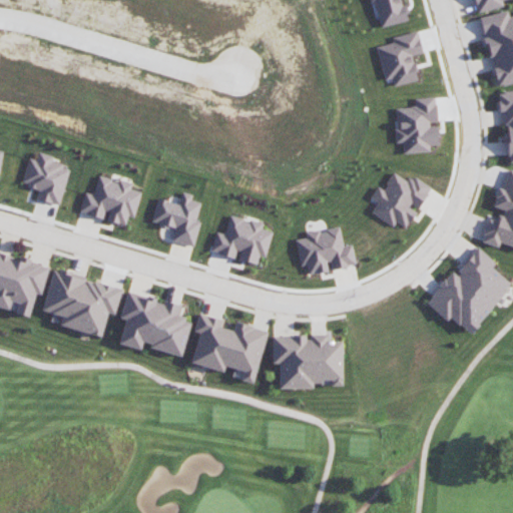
[(380,27),(407,20),(402,0),(369,0),(370,2),(374,1),(380,27)]
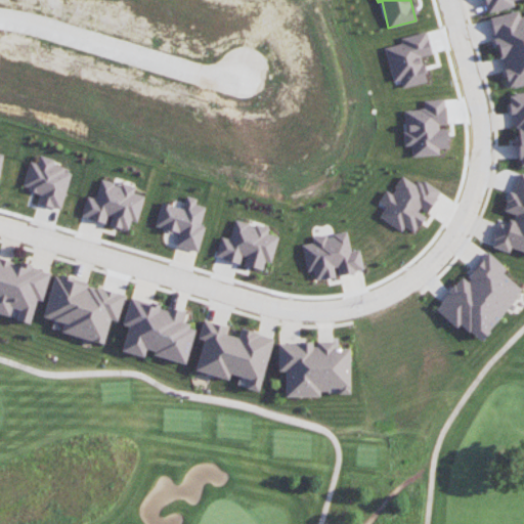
[(484,0),(487,12),(514,6),(512,0),(484,0)]
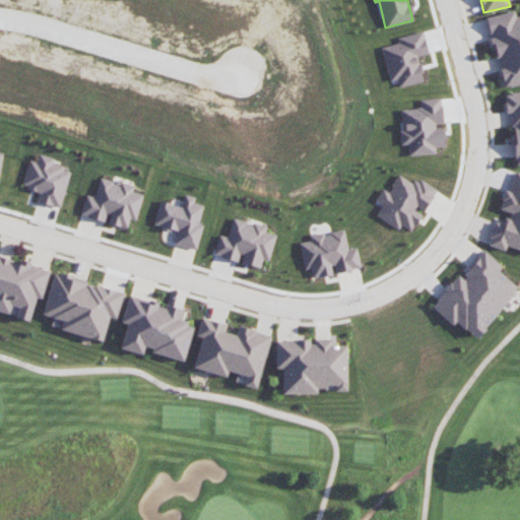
[(519,14),(515,16),(514,10),(486,16),(503,87),(519,83),(519,14)]
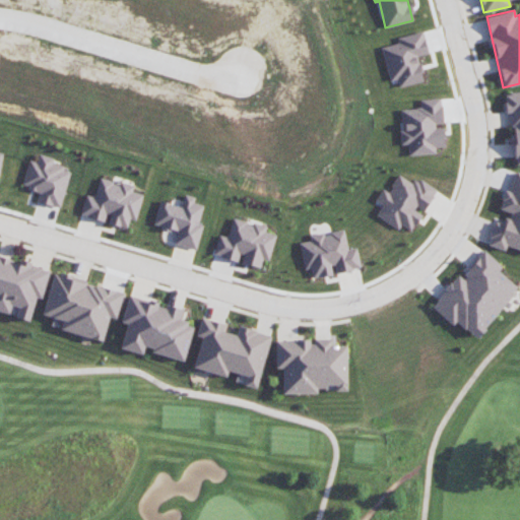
[(428,53),(423,31),(396,38),(398,43),(381,47),(389,81),(396,79),(398,86),(423,81),(416,56),(428,53)]
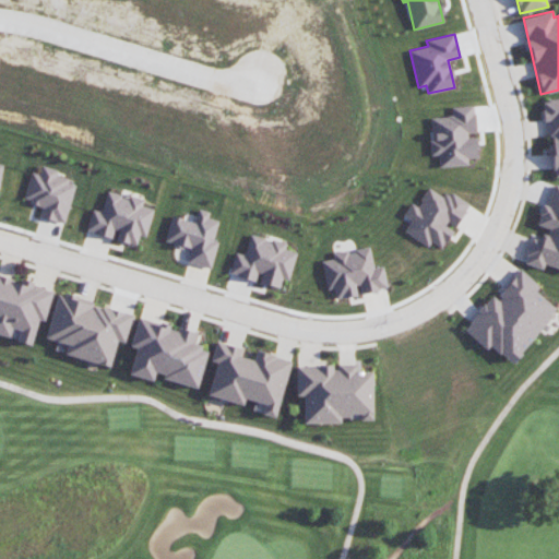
[(558,97),(545,99),(551,177),(558,176),(558,97)]
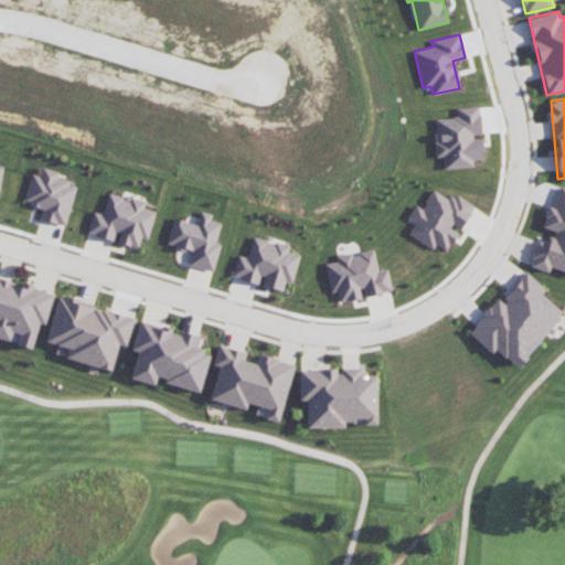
[(444,169),(472,167),(472,160),(482,159),(480,136),(481,136),(479,106),(456,108),(457,117),(435,118),(437,142),(434,142),(435,157),(443,157),(444,169)]
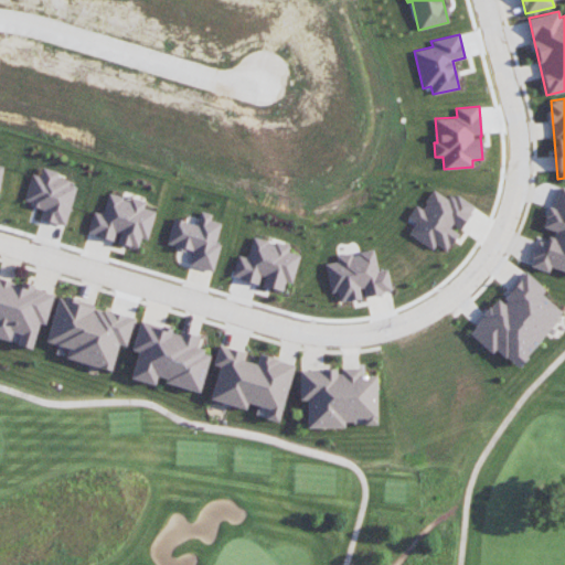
[(77,183),(57,179),(60,171),(43,167),(41,176),(32,173),(24,202),(43,208),(40,219),(66,226),(77,183)]
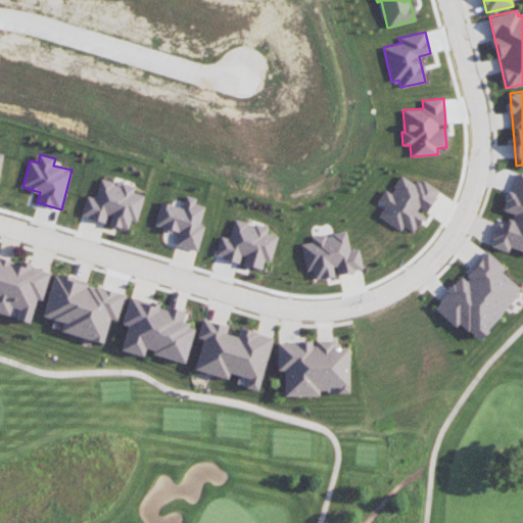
[(522,250),(522,174),(518,172),(511,193),(507,191),(501,209),(511,212),(507,225),(496,222),(489,246),(508,252),(510,247),(522,250)]
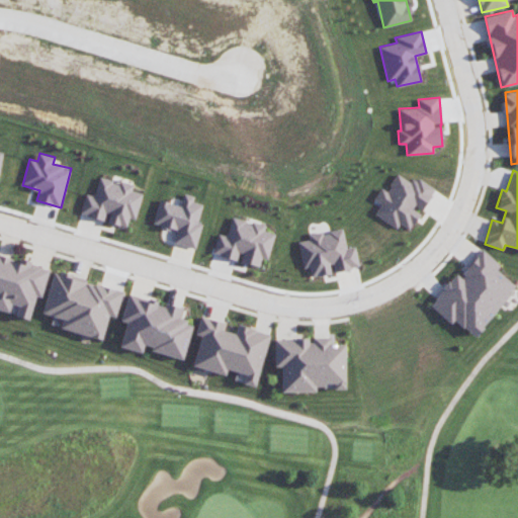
[(374,213),(397,229),(400,224),(409,230),(421,211),(435,188),(416,176),(412,182),(397,173),(385,190),(381,187),(373,199),(380,203),(374,213)]
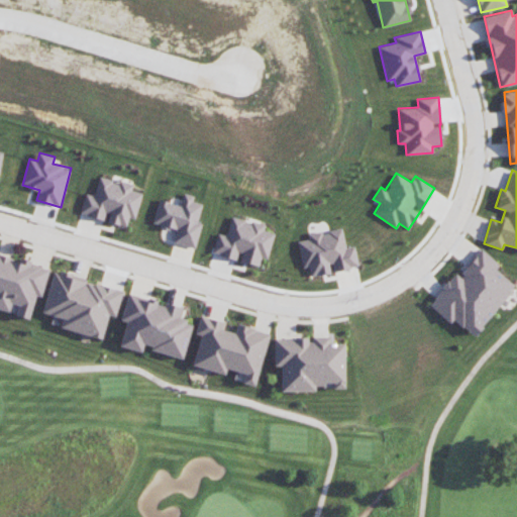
[(80,214),(106,220),(106,221),(126,226),(128,217),(135,219),(142,193),(131,190),(133,185),(99,176),(94,195),(85,193),(80,214)]
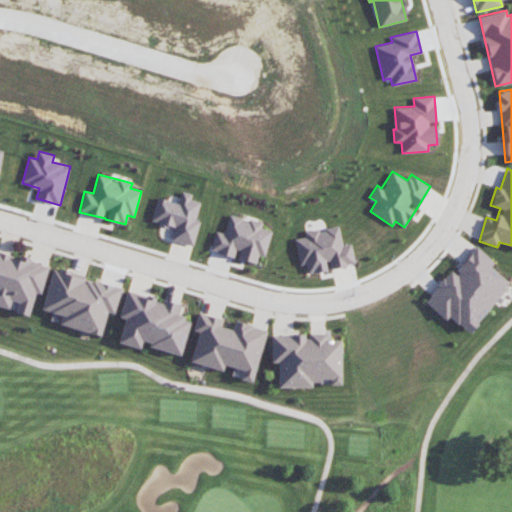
[(193,245),(199,220),(196,220),(200,201),(191,199),(192,193),(181,191),(178,203),(157,197),(151,221),(174,227),(171,240),(193,245)]
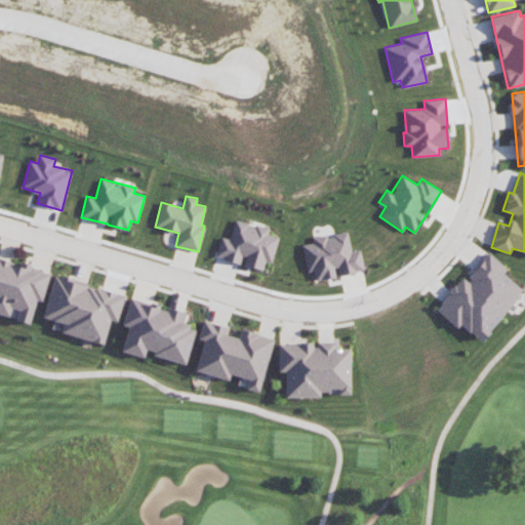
[(214,256),(241,265),(242,265),(263,270),(265,260),(271,263),(279,237),(268,233),(269,229),(235,219),(229,238),(220,236),(214,256)]
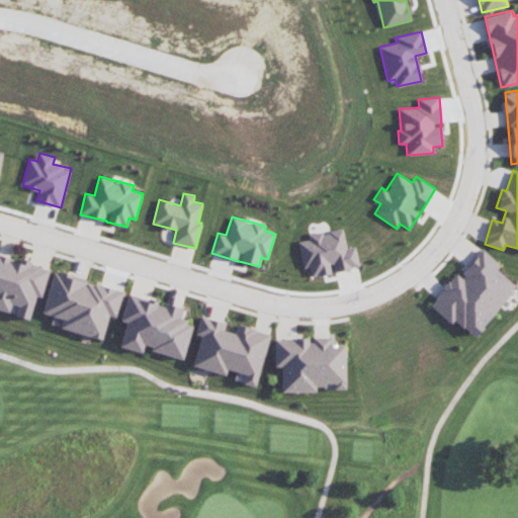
[(358,267),(355,246),(346,247),(343,229),(308,235),(309,240),(297,241),(303,268),(309,267),(311,276),(332,273),(332,272),(358,267)]
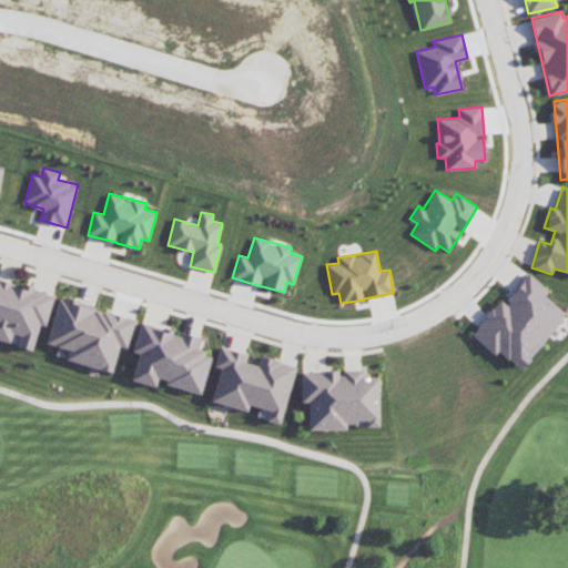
[(519,368),(566,314),(544,295),(548,291),(527,272),(504,298),(503,297),(470,334),(494,354),(498,350),(519,368)]
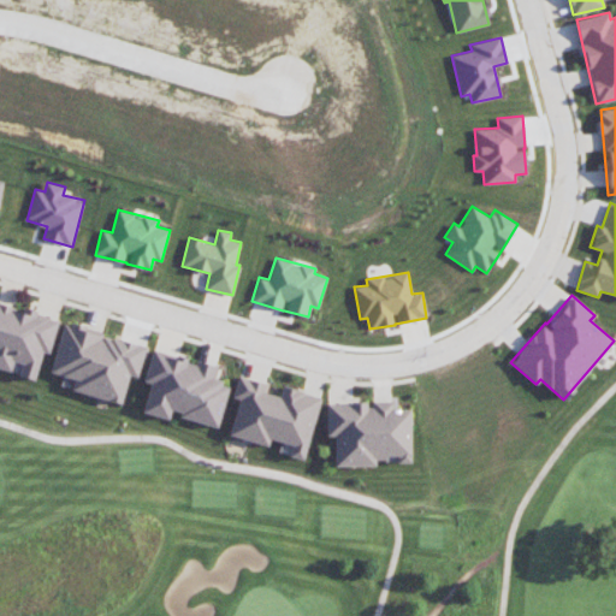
[(0,300),(51,315),(33,380),(0,369),(0,300)]
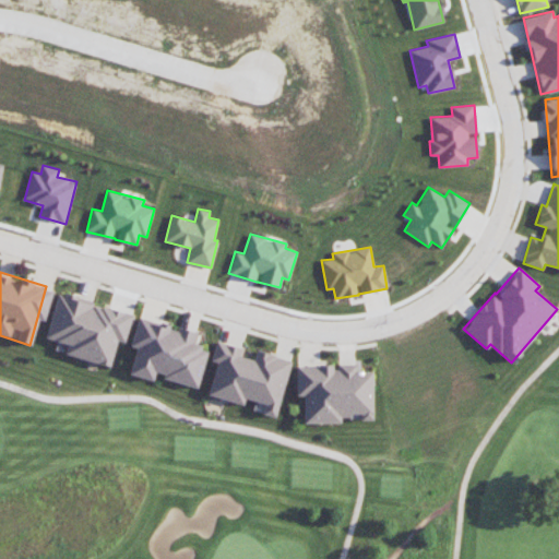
[(57,282),(130,305),(109,370),(36,347),(57,282)]
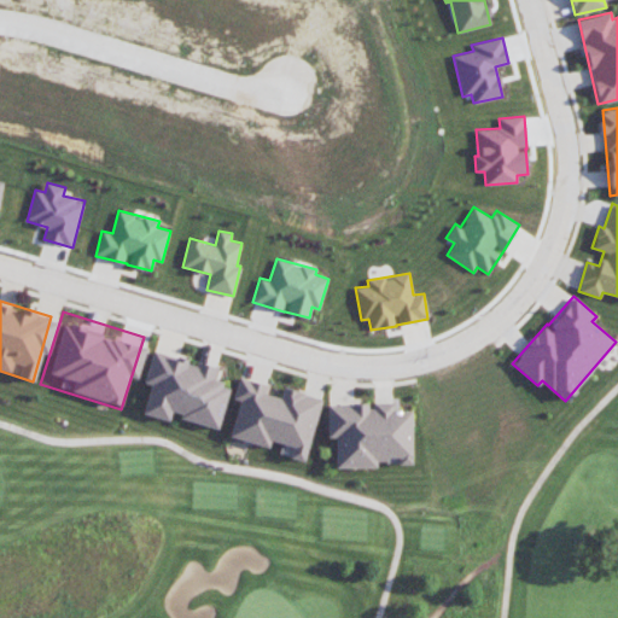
[(151,343),(232,365),(214,433),(132,412),(151,343)]
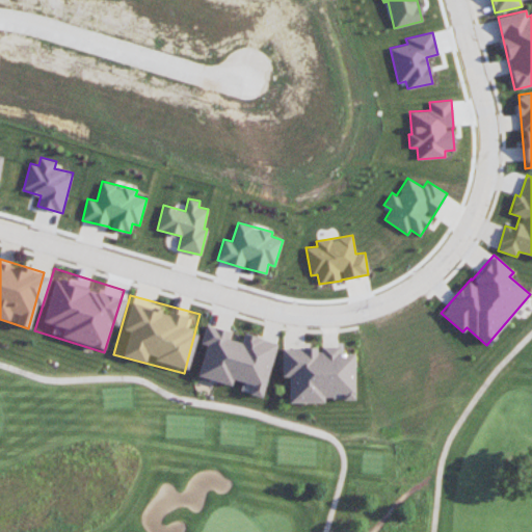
[(281,341),(262,393),(192,368),(210,316),(281,341)]
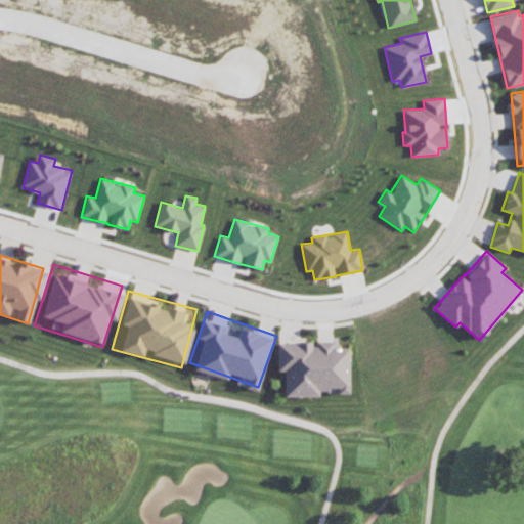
[(280,338),(350,339),(349,395),(279,395),(280,338)]
